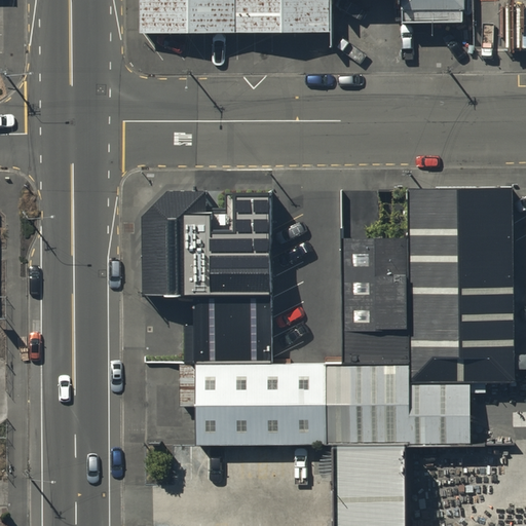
[(327,0),(139,0),(140,41),(328,40),(327,0)]
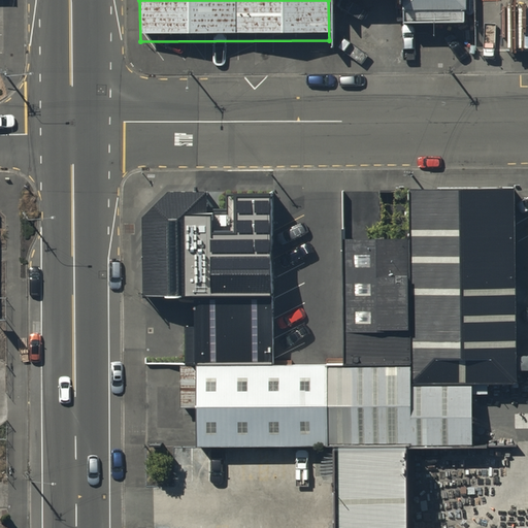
[(463,0),(397,0),(398,20),(464,20),(463,0)]
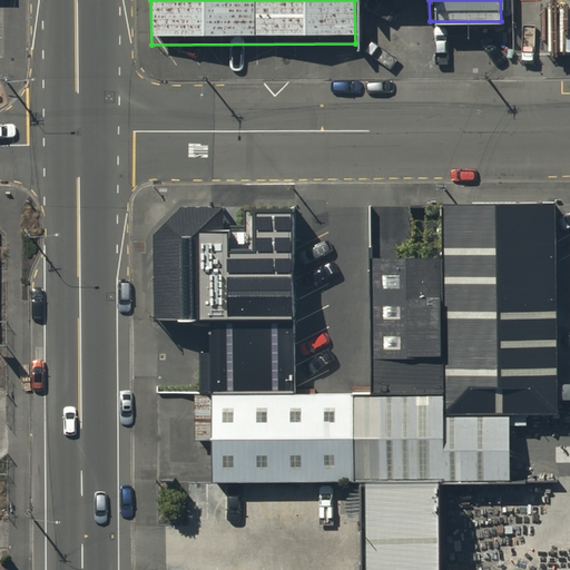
[(560,415),(558,202),(442,203),(448,415),(560,415)]
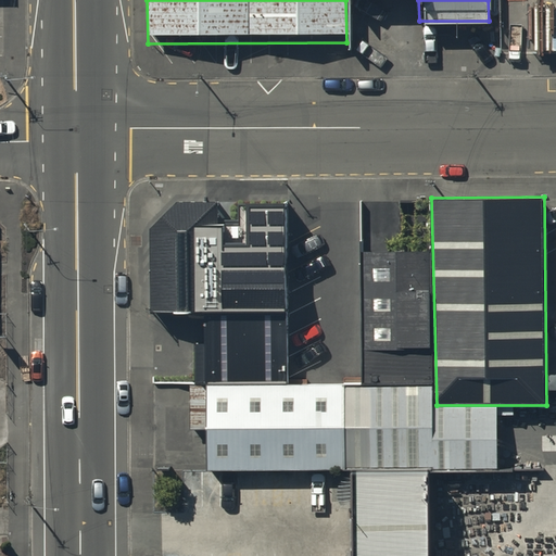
[(148,238),(149,312),(215,311),(213,213),(172,213),(148,238)]
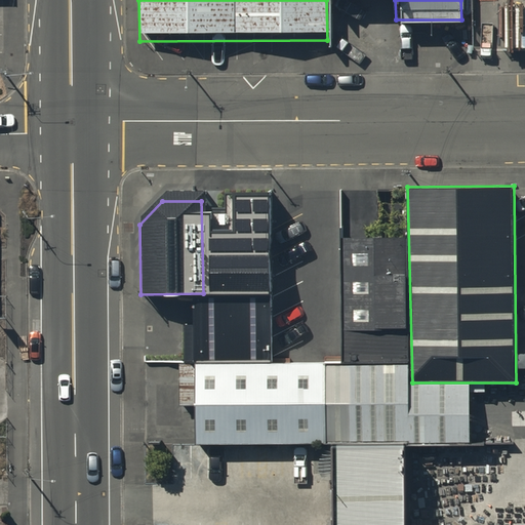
[(404,239),(338,238),(338,361),(404,361),(404,239)]
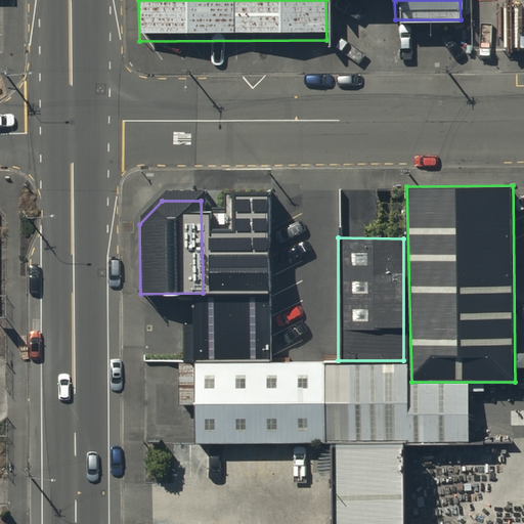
[(268,242),(212,242),(212,290),(268,290),(268,242)]
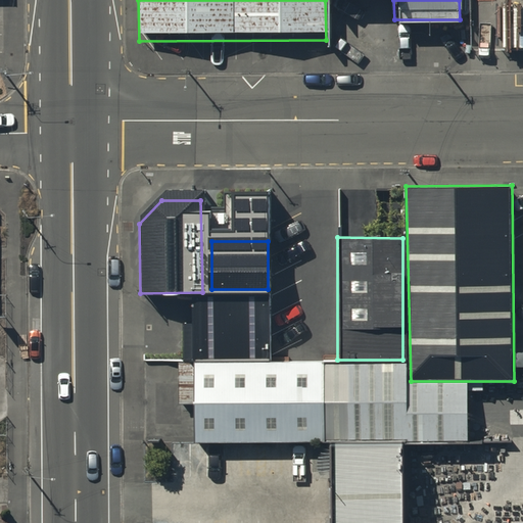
[(269,299),(196,300),(197,361),(269,361),(269,299)]
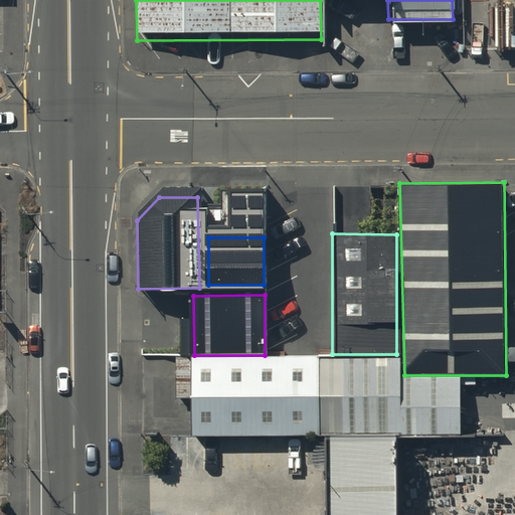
[(193,438),(403,435),(403,437),(464,437),(463,375),(403,376),(403,356),(192,359),(193,438)]
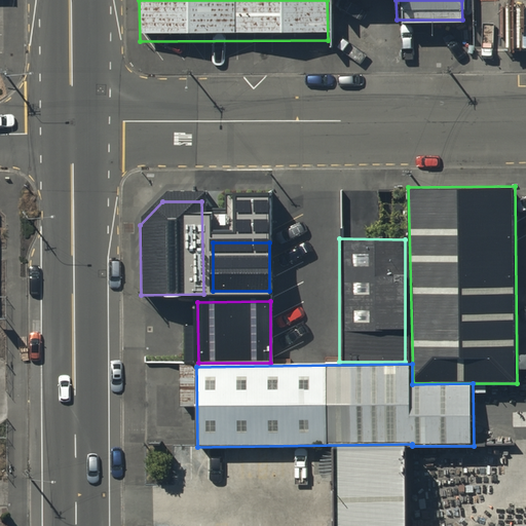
[(329,456),(330,525),(403,525),(402,457),(329,456)]
